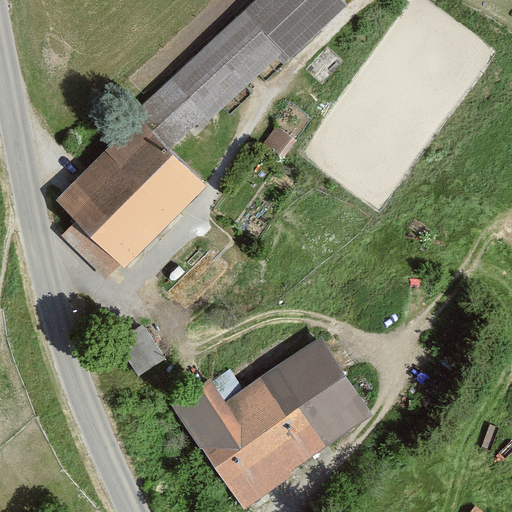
[(256,0),(136,113),(139,117),(171,150),(204,118),(209,122),(277,57),(284,64),(346,5),(341,0),(256,0)]
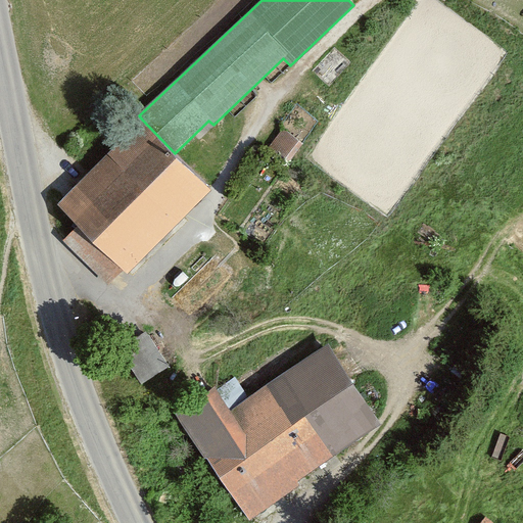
[(175,153),(142,120),(56,206),(77,227),(62,242),(107,286),(123,272),(127,276),(212,190),(175,153)]
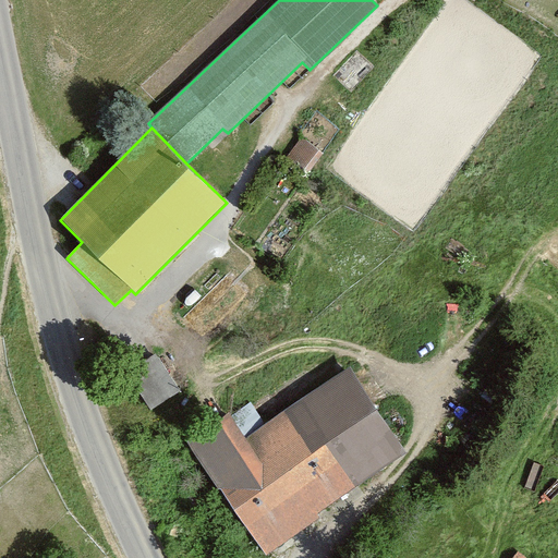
[(324,153),(301,137),(284,160),(307,176),(324,153)]
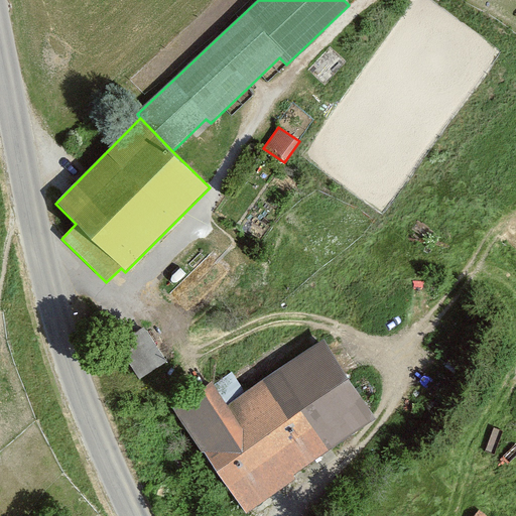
[(166,361),(143,326),(117,343),(139,378),(166,361)]
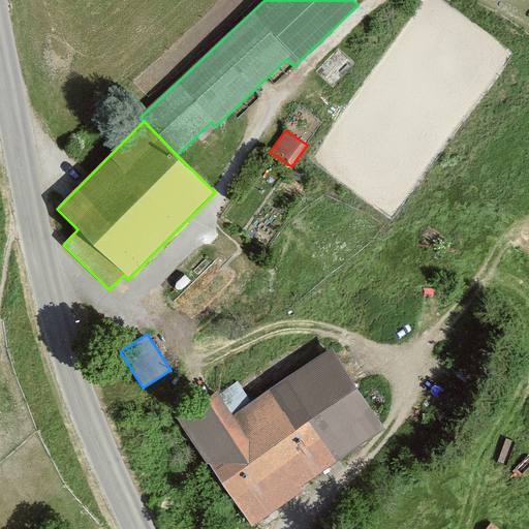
[(229,378),(176,415),(247,517),(381,423),(324,342),(243,398),(229,378)]
